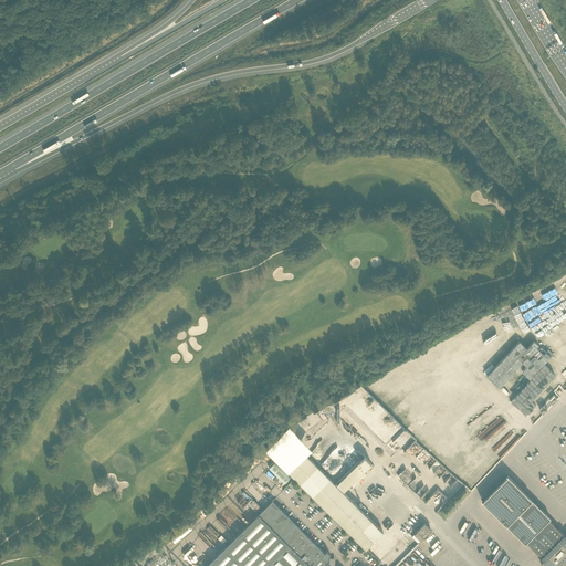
[(349,428),(357,421),(353,417),(345,423),(349,428)]
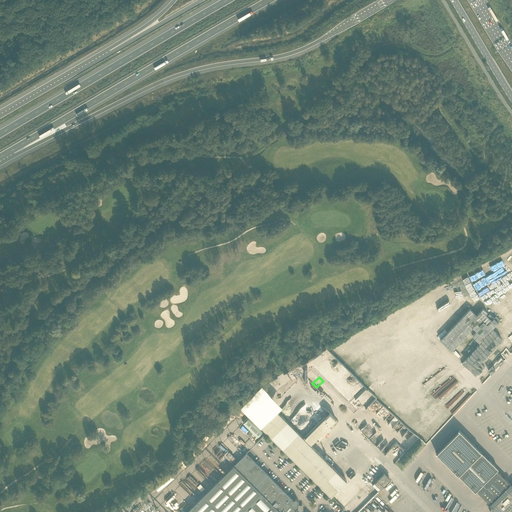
[(282,406),(262,385),(245,402),(242,398),(238,402),(241,406),(240,406),(330,496),(346,480),(310,444),(317,437),(319,439),(331,428),(329,426),(336,419),(329,412),(304,438),(277,411),(282,406)]
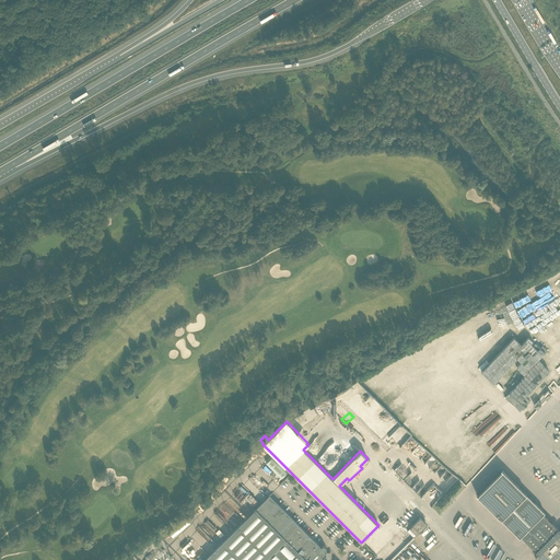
[(430,466),(435,458),(427,453),(423,457),(422,457),(421,459),(430,466)]
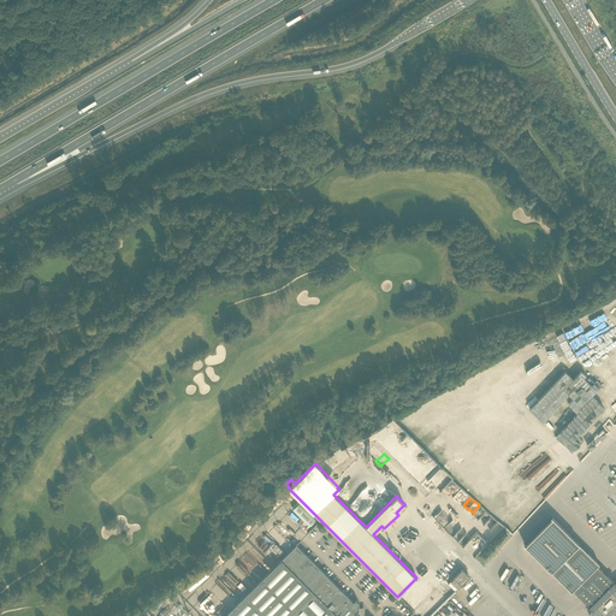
[(597,564),(599,563),(552,517),(525,545),(572,591),(573,590),(590,605),(588,606),(591,609),(590,611),(594,615),(606,615),(615,608),(615,609),(615,582),(614,581),(597,564)]
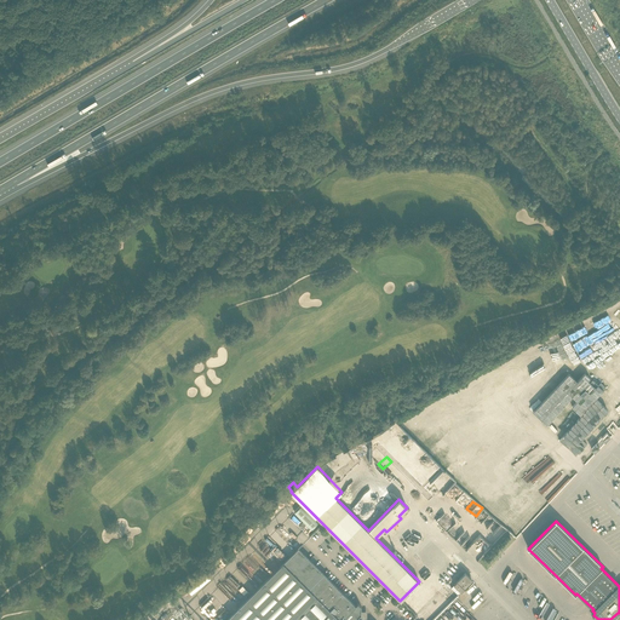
[(263,584),(225,619),(365,619),(366,616),(365,616),(365,614),(361,614),(361,607),(357,603),(355,606),(300,551),(298,549),(293,552),(293,554),(290,557),(277,569),(274,573),(263,584)]
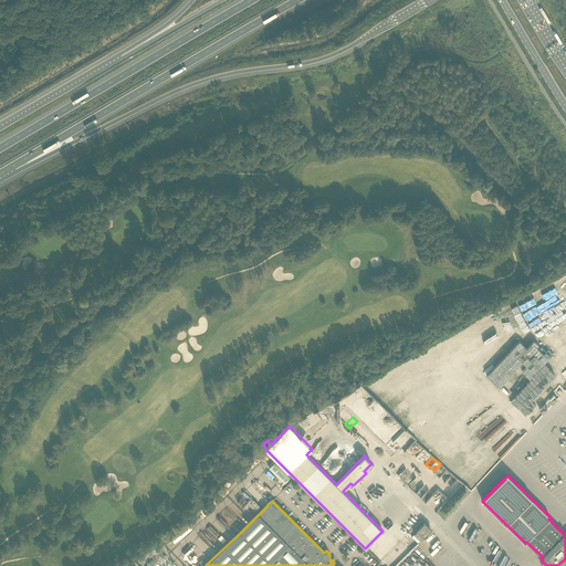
[(423,524),(422,523),(419,526),(420,527),(413,534),(415,534),(411,536),(418,543),(420,541),(421,541),(431,531),(423,524)]
